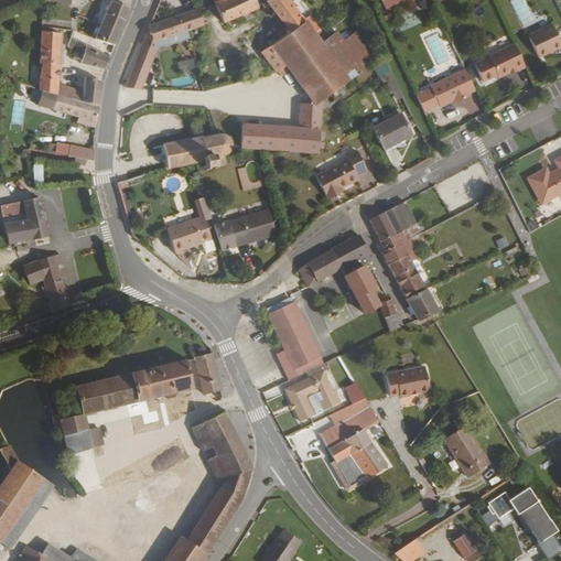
[(132,4),(120,0),(114,0),(107,17),(98,38),(117,43),(132,4)]
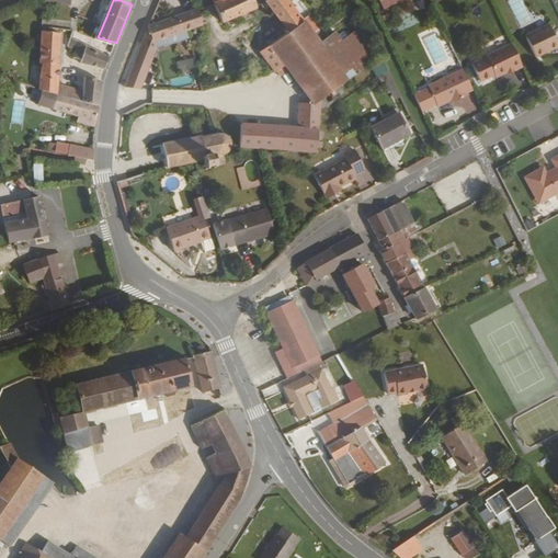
[(213,0),(223,23),(231,20),(234,18),(235,21),(238,26),(247,22),(245,15),(255,10),(251,0),(213,0)]
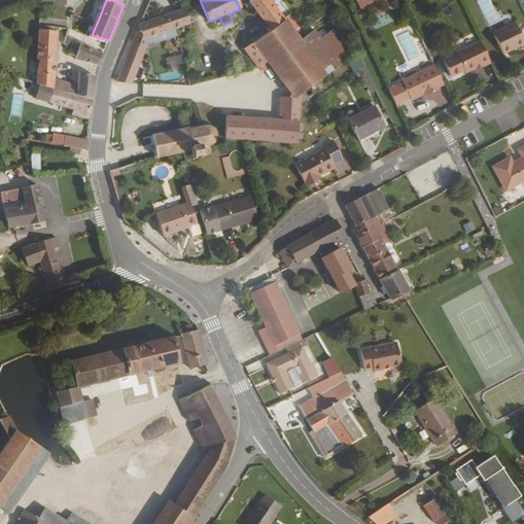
[(266,24),(280,13),(270,0),(254,0),(250,2),(266,24)]
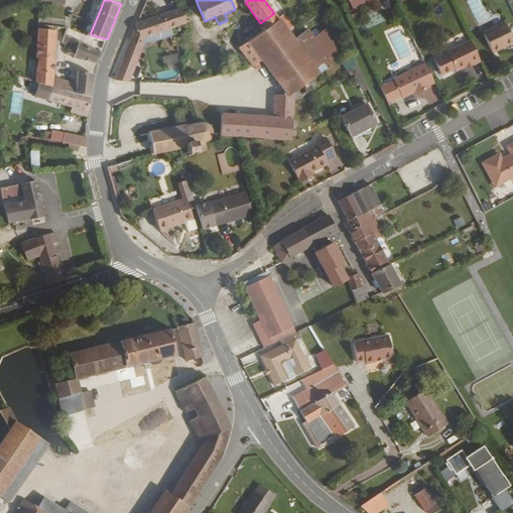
[(386,8),(397,3),(396,0),(384,0),(382,1),(386,8)]
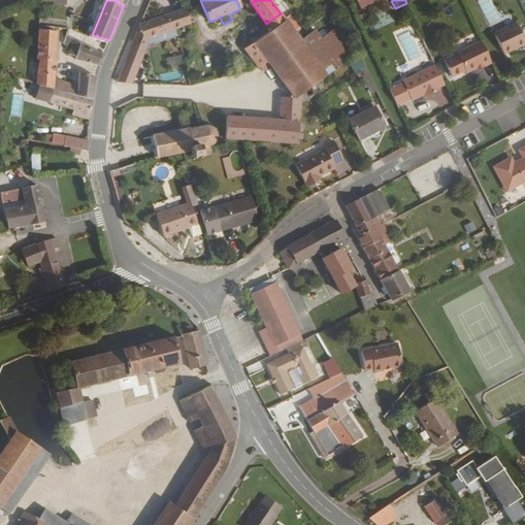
[(188,11),(188,9),(141,22),(145,38),(192,25),(188,11)]
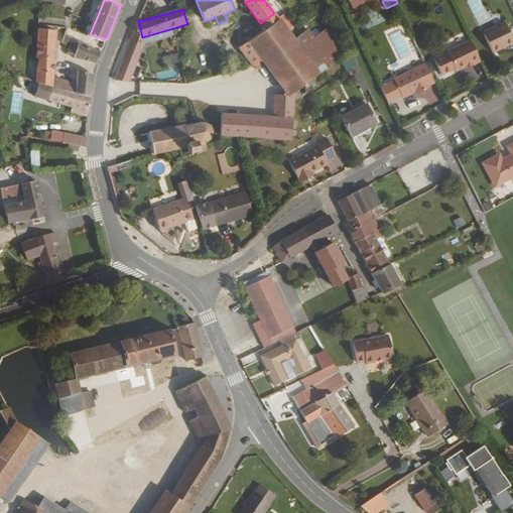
[(260,23),(267,31),(281,22),(274,13),(260,23)]
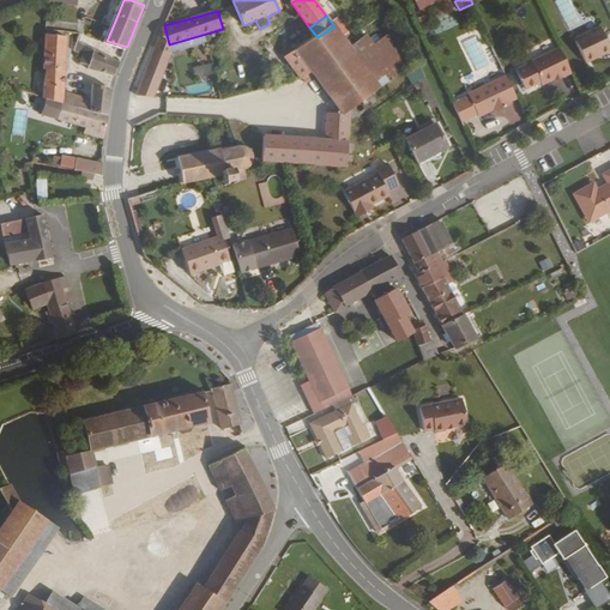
[(169,44),(164,25),(139,92),(157,94),(175,49),(169,44)]
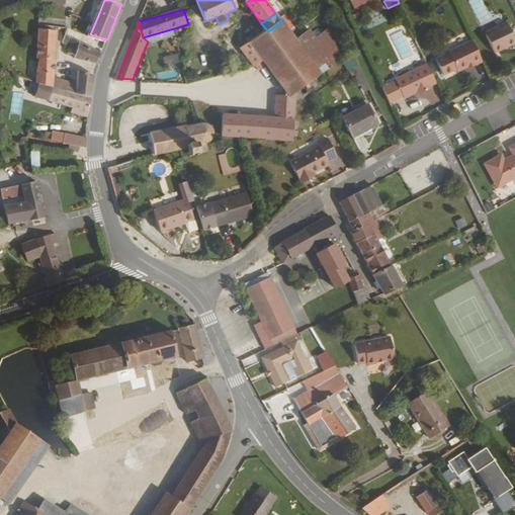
[(272,74),(289,97),(294,93),(296,91),(304,87),(306,89),(309,86),(308,84),(313,80),(314,82),(317,80),(316,79),(321,74),(292,36),(286,28),(282,22),(268,31),(266,32),(250,44),(261,59),(272,74)]
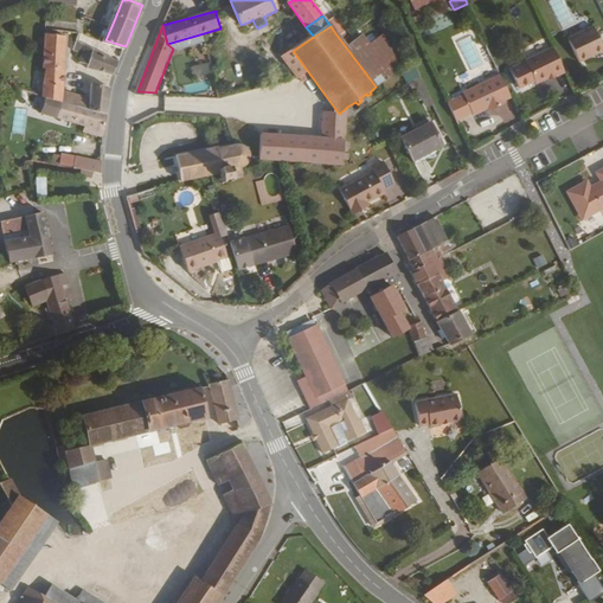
[(602,40),(596,27),(571,39),(582,62),(602,52),(602,40)]
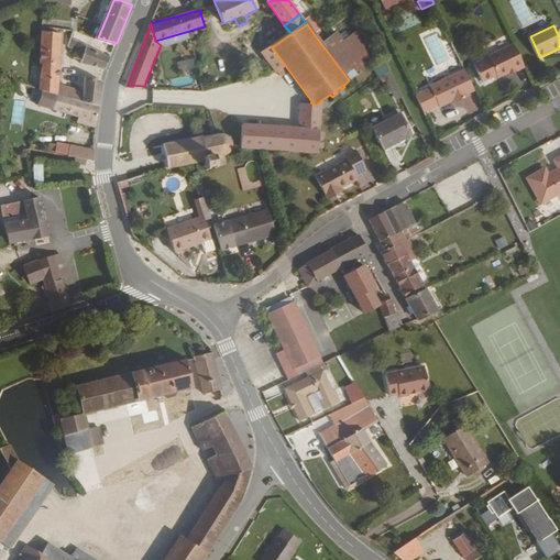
[(58,92),(72,97),(74,87),(58,84),(62,32),(45,30),(43,63),(31,61),(30,62),(28,65),(30,69),(30,74),(41,76),(40,87),(58,92)]
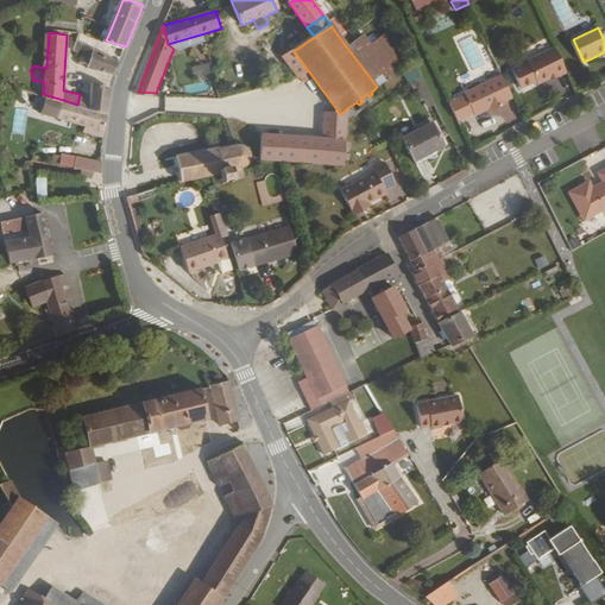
[(89,50),(80,39),(76,49),(83,51),(81,61),(89,63),(89,65),(115,74),(121,58),(89,50)]
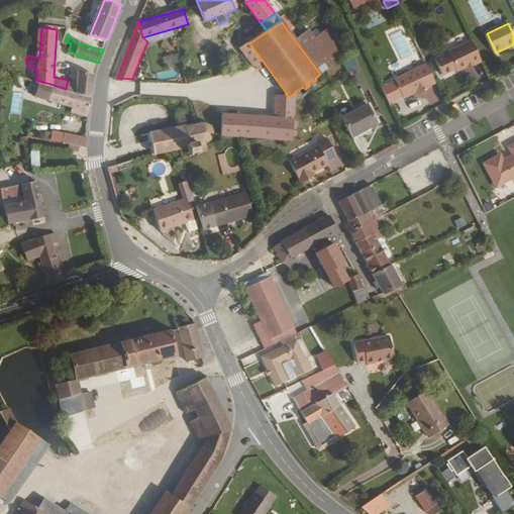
[(484,63),(474,41),(450,53),(459,72),(470,67),(476,64),(477,66),(484,63)]
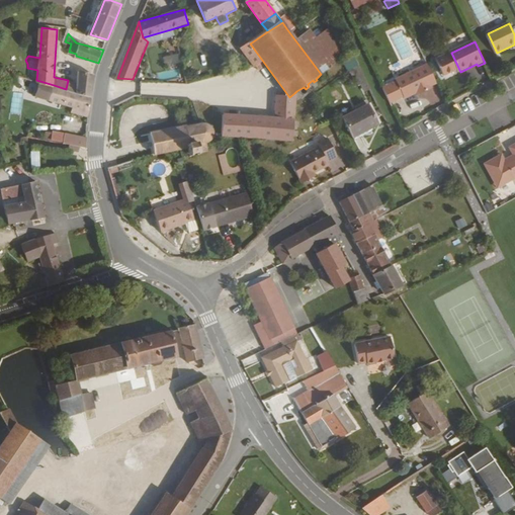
[(252,64),(261,59),(250,44),(242,50),(252,64)]
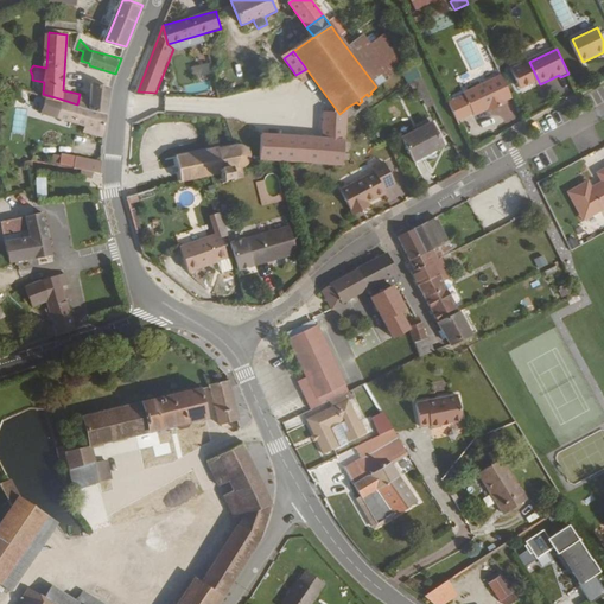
[(198,74),(214,69),(210,59),(196,64),(198,74)]
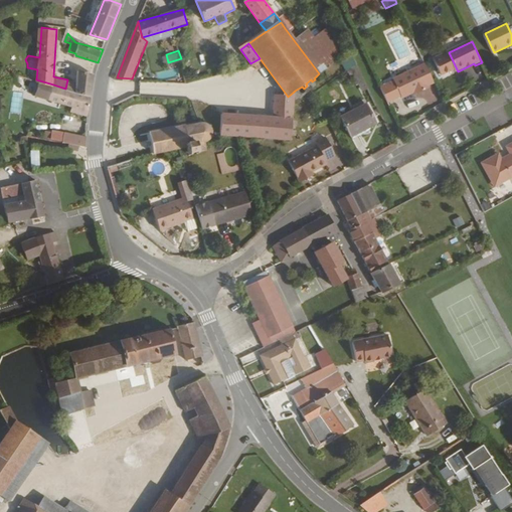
[(358,57),(352,60),(364,89),(369,87),(358,57)]
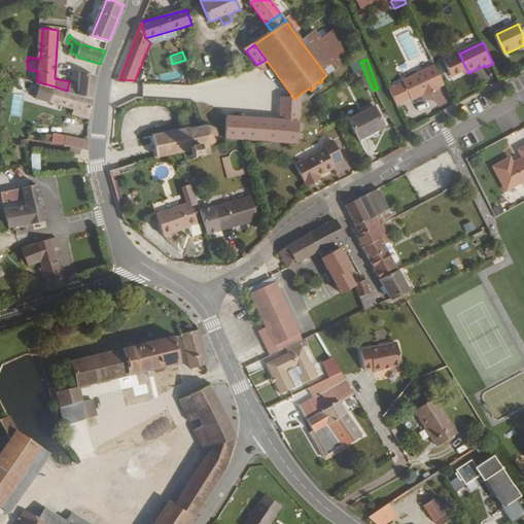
[(448,86),(438,66),(405,81),(415,102),(427,96),(431,94),(432,96),(442,92),(442,90),(448,86)]
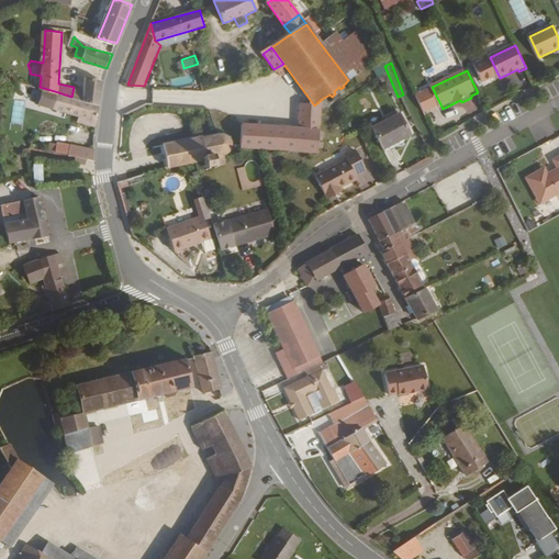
[(71,97),(100,104),(102,79),(87,75),(85,89),(74,87),(71,97)]
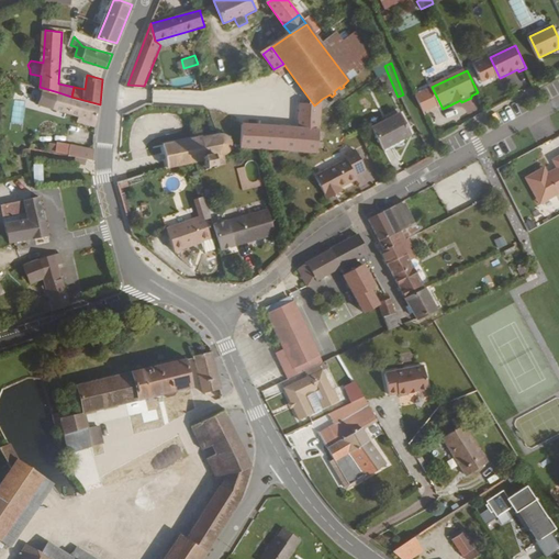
[(98,118),(100,104),(71,97),(58,92),(56,107),(69,110),(66,142),(94,146),(98,118)]
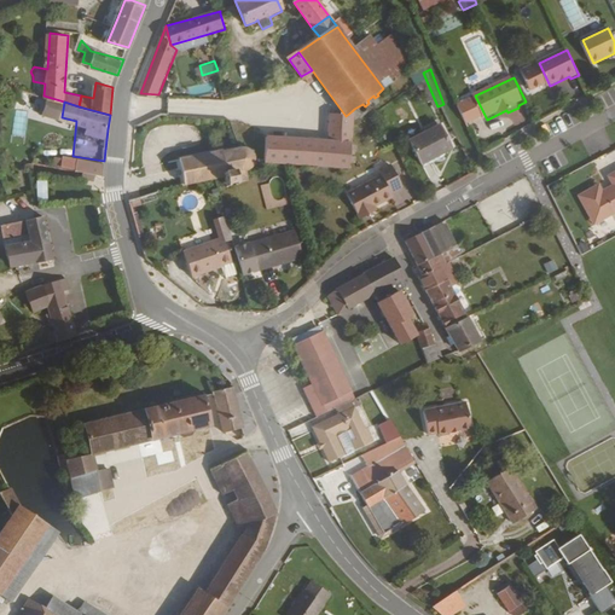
[(514,111),(520,122),(533,115),(527,104),(514,111)]
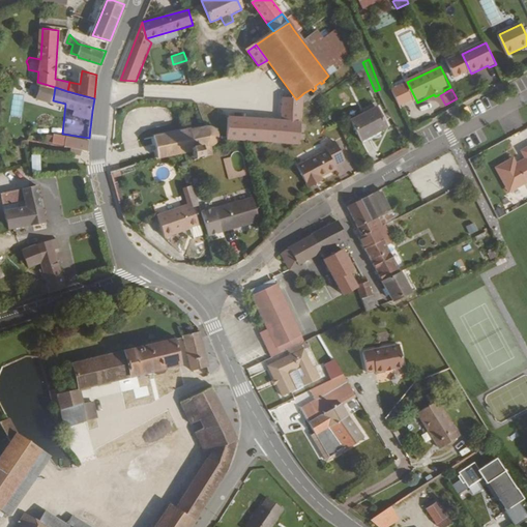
[(25,114),(27,91),(15,91),(13,113),(25,114)]
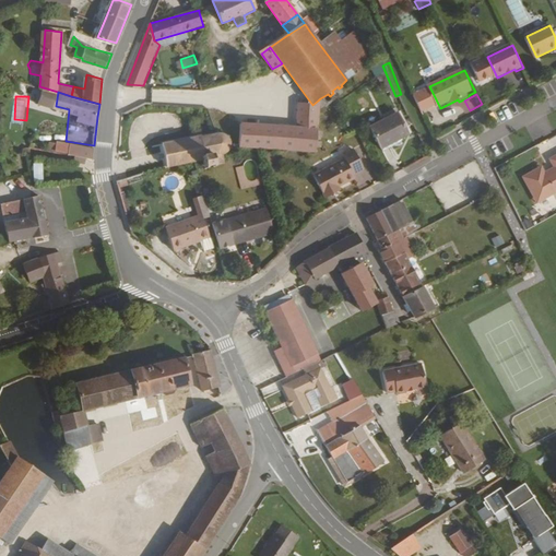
[(316,129),(318,101),(312,105),(297,104),(295,128),(316,129)]
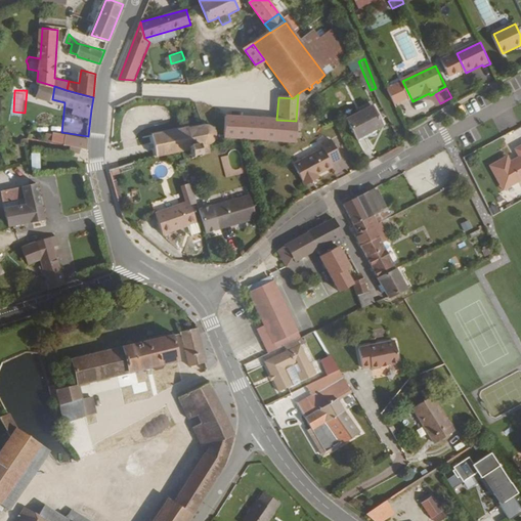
[(385,122),(375,103),(350,117),(360,136),(385,122)]
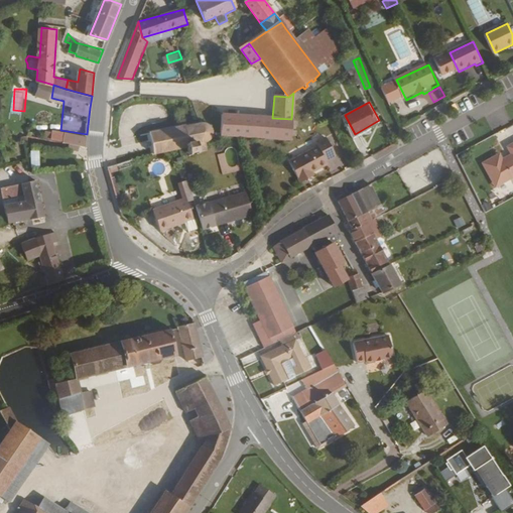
[(272,118),(222,116),(220,134),(220,137),(222,137),(223,136),(243,137),(292,140),(293,119),(291,119),(272,118)]
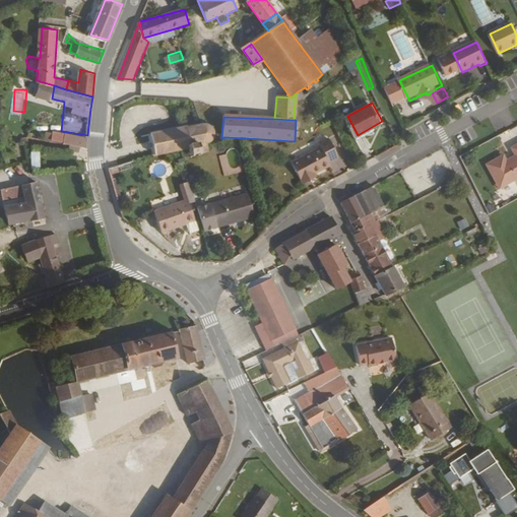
[(202,121),(199,121),(199,123),(187,125),(186,123),(182,124),(182,126),(150,133),(152,143),(153,153),(180,147),(188,145),(189,150),(187,150),(187,153),(190,153),(190,154),(193,154),(193,152),(197,151),(197,153),(200,153),(200,150),(207,149),(206,143),(210,141),(212,139),(215,139),(216,137),(214,136),(214,135),(212,128),(214,127),(213,125),(210,127),(208,125),(205,123),(203,124),(202,121)]
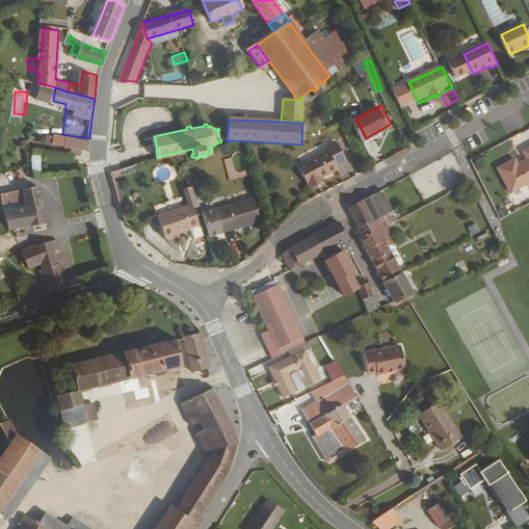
[(89,138),(62,134),(61,144),(73,147),(82,148),(88,149),(89,138)]
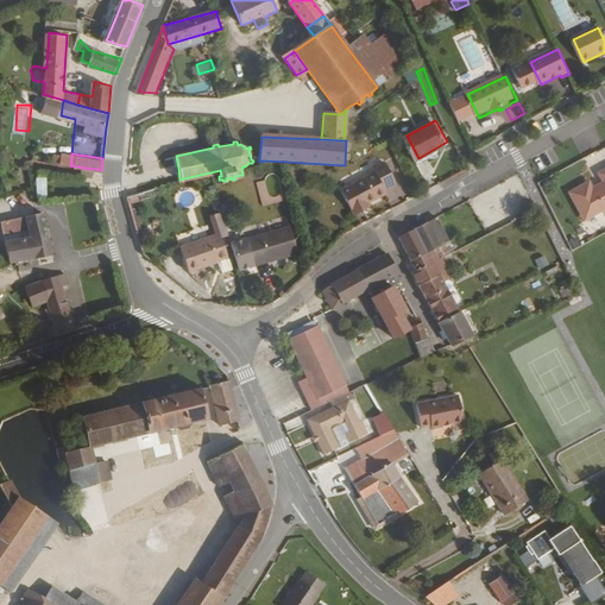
[(401,180),(390,158),(378,165),(380,170),(347,187),(360,212),(370,206),(369,202),(373,200),(391,190),(389,186),(401,180)]
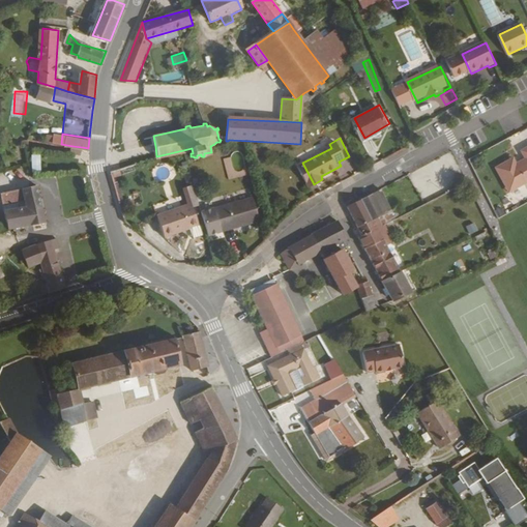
[(526,147),(525,148),(526,150),(526,155),(521,158),(517,152),(497,164),(513,192),(526,183),(526,147)]
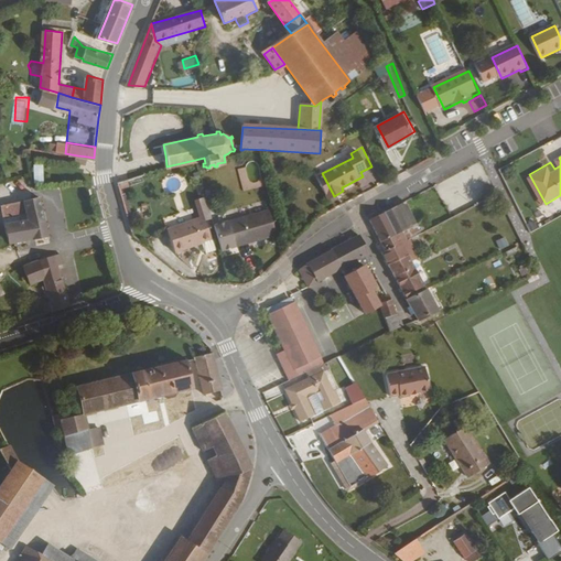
[(49,235),(40,194),(33,195),(2,202),(4,215),(10,240),(49,235)]
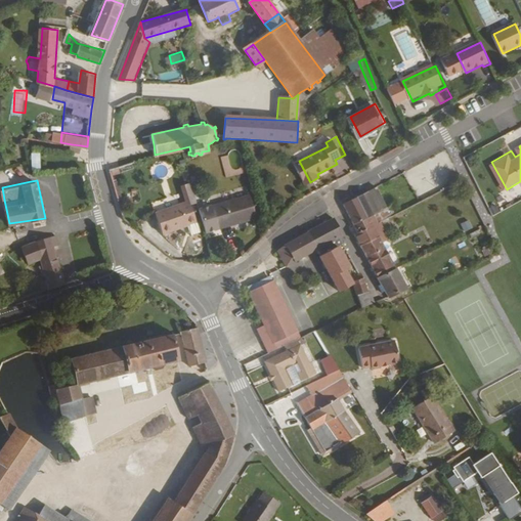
[(379,184),(370,189),(379,209),(389,204),(379,184)]
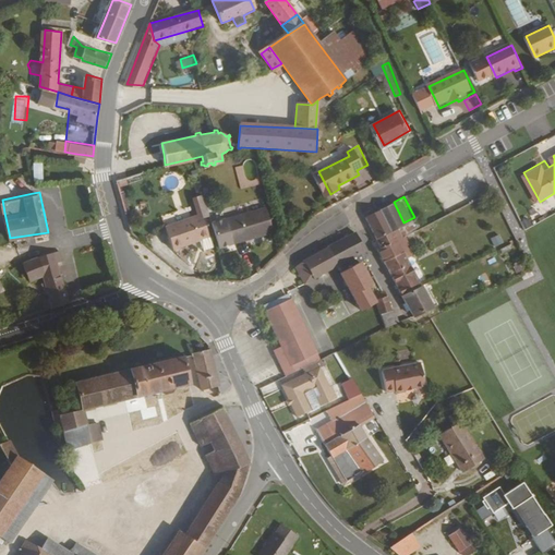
[(393,229),(398,225),(403,222),(394,202),(368,217),(377,237),(393,229)]
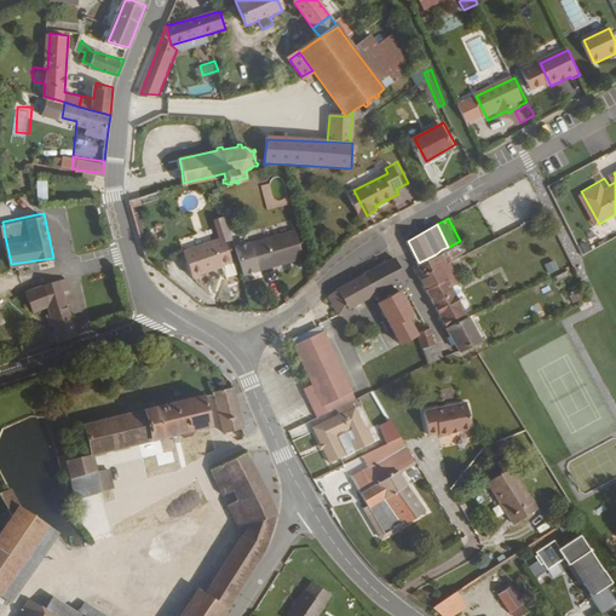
[(301,251),(294,226),(249,240),(258,268),(282,260),(281,257),(301,251)]
